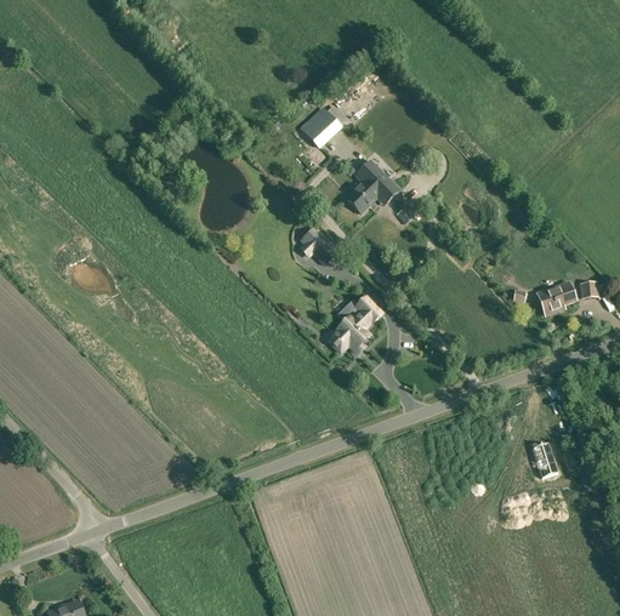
[(340,125),(323,107),(302,127),(318,144),(340,125)]
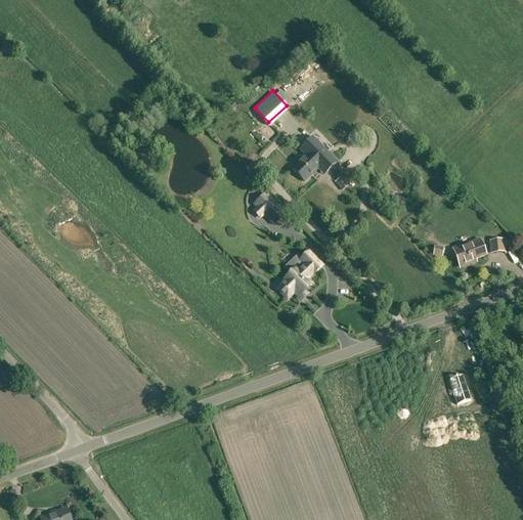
[(304,153),(291,166),(304,179),(310,172),(319,163),(325,169),(336,159),(322,145),(312,134),(301,143),(312,155),(313,156),(310,159),(309,158),(304,153)]
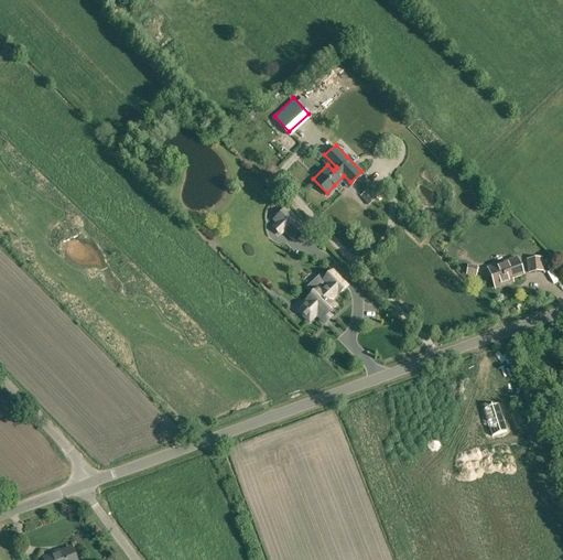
[(371,198),(364,189),(359,192),(368,202),(371,198)]
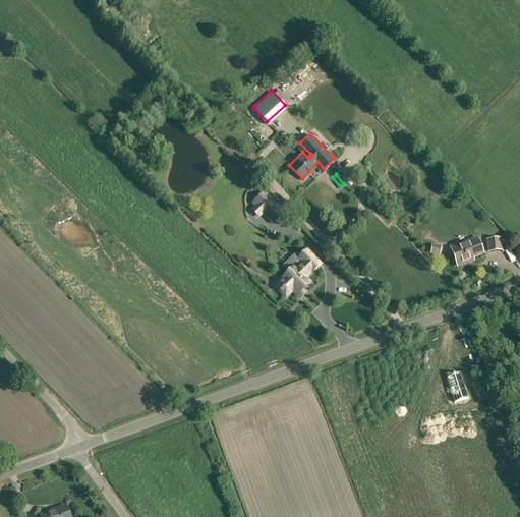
[(252,199),(271,220),(282,209),(264,189),(252,199)]
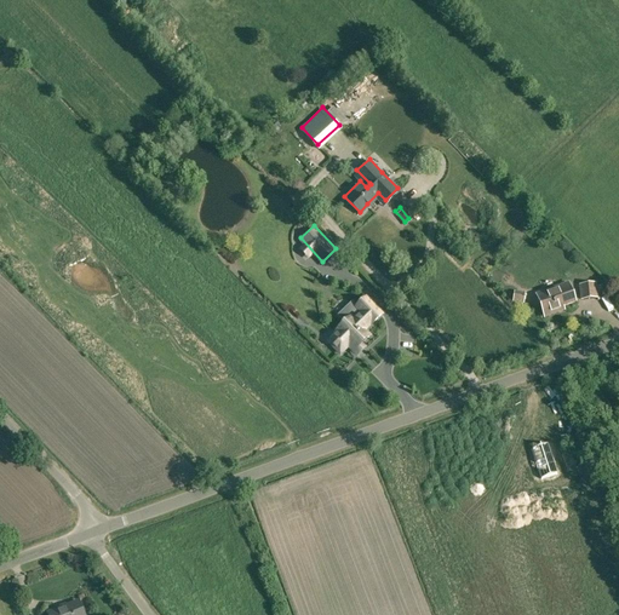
[(555,304),(573,298),(567,280),(536,291),(543,312),(556,308),(555,304)]
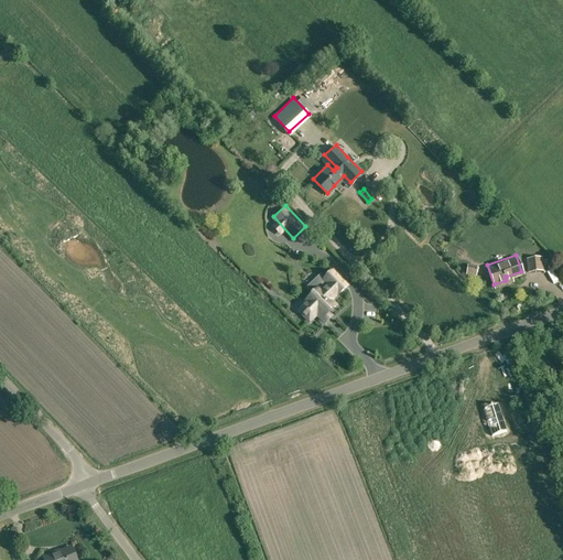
[(541,268),(540,255),(527,256),(528,269),(541,268)]
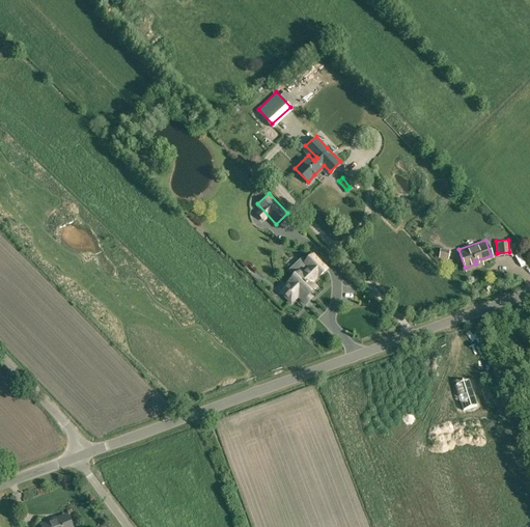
[(449,246),(440,245),(439,255),(449,255),(449,246)]
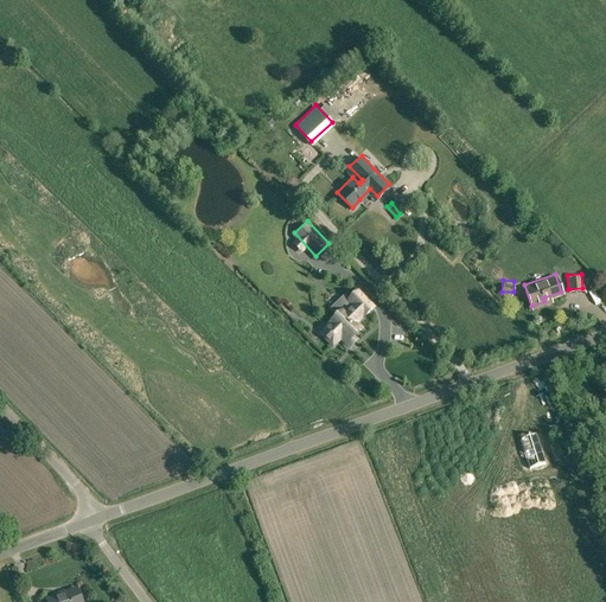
[(353,334),(351,333),(361,325),(355,319),(362,313),(371,305),(357,288),(346,298),(352,302),(345,309),(343,307),(327,321),(329,322),(320,331),(331,341),(339,334),(346,341),(353,334)]
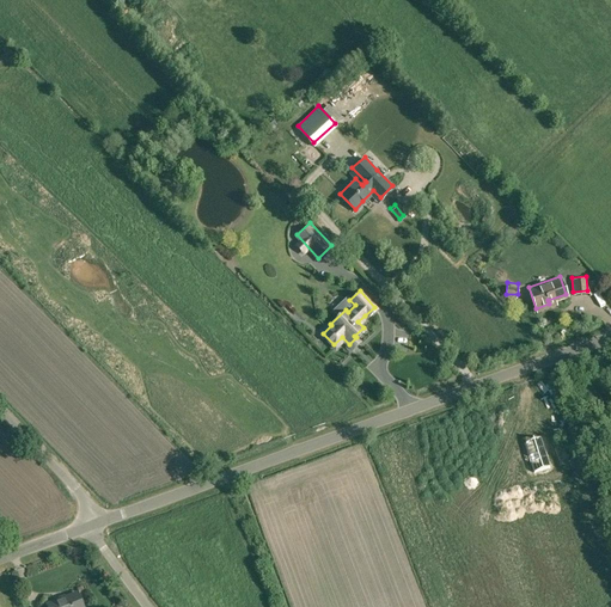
[(538,435),(524,441),(535,466),(549,460),(538,435)]
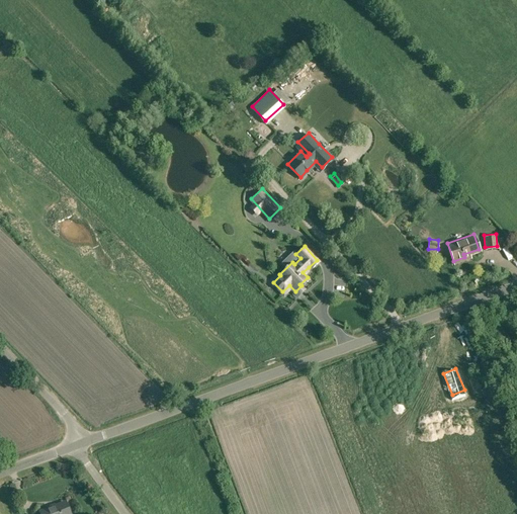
[(472,373),(476,387),(481,384),(478,372),(472,373)]
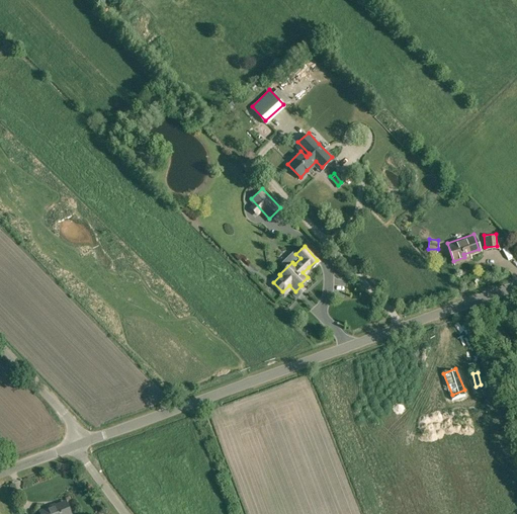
[(40,513),(69,513),(64,500),(38,509),(40,513)]
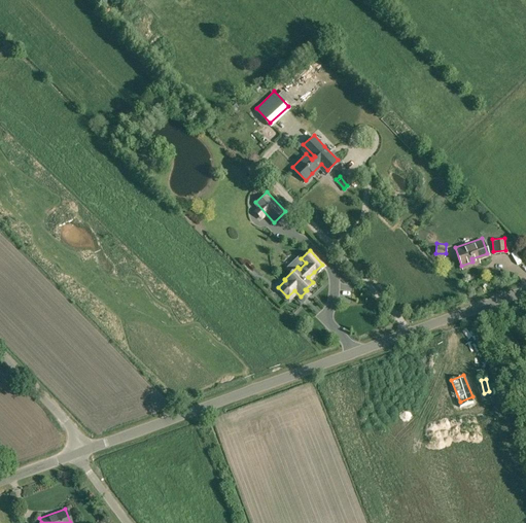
All buildings are outlined.
